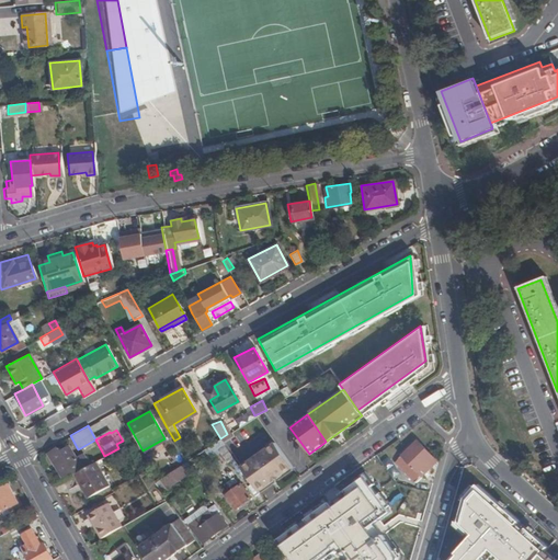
[(414,441),(393,460),(412,481),(434,461),(414,441)]
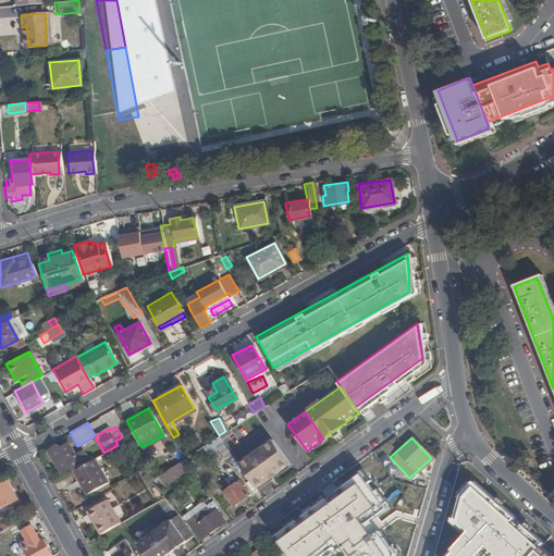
[(245,458),(262,482),(290,464),(271,439),(245,458)]
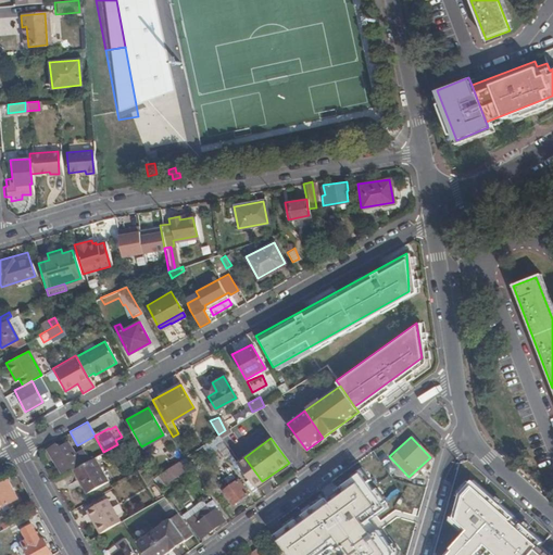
[(70,466),(72,469),(80,465),(79,463),(86,457),(82,450),(74,453),(67,442),(57,448),(55,444),(47,449),(60,471),(70,466)]
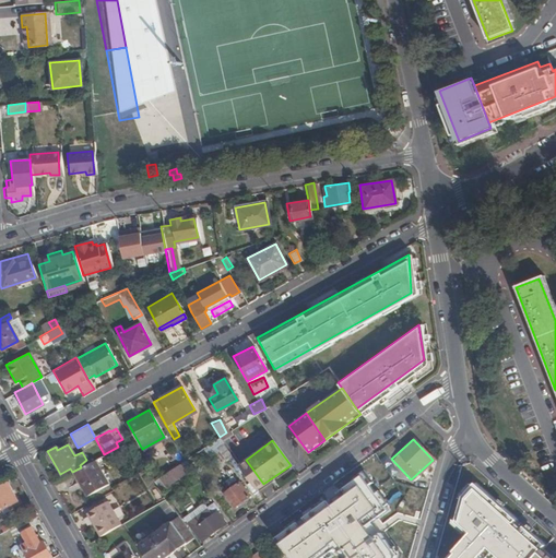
[(107,484),(94,460),(81,467),(72,472),(85,496),(107,484)]
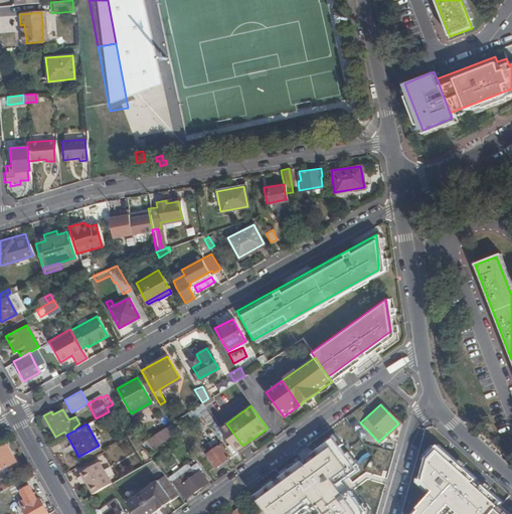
[(242,446),(226,423),(220,429),(227,439),(233,447),(236,451),(242,446)]
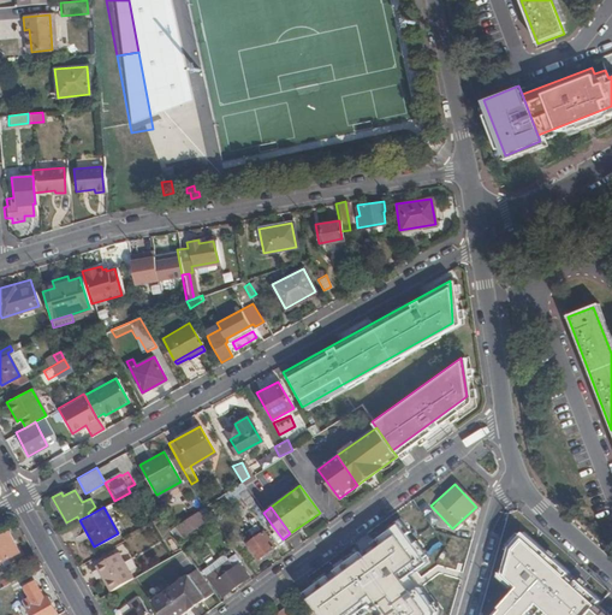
[(190,516),(196,525),(201,521),(196,513),(190,516)]
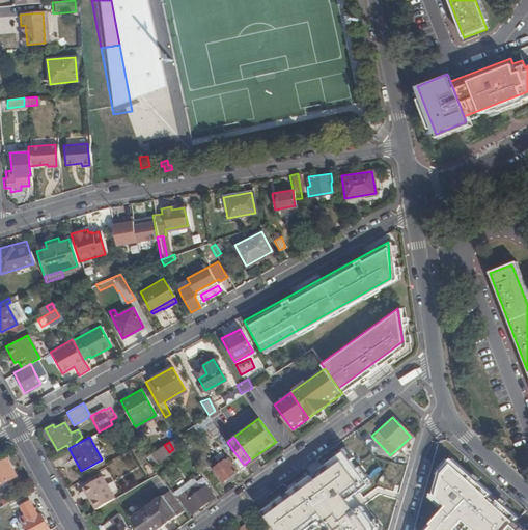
[(169,452),(164,445),(156,451),(160,457),(169,452)]
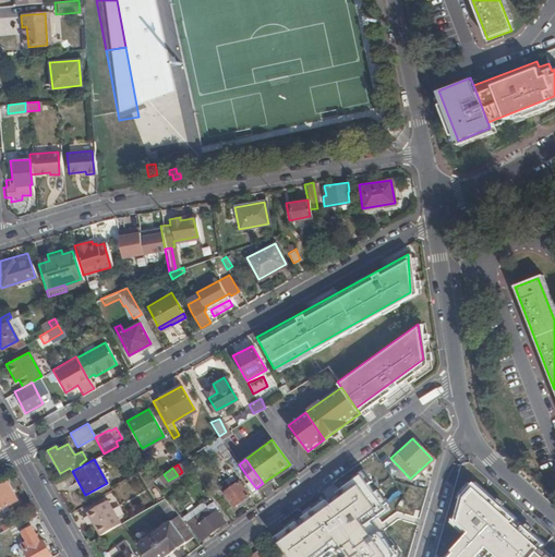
[(160,475),(153,481),(158,487),(165,483),(160,475)]
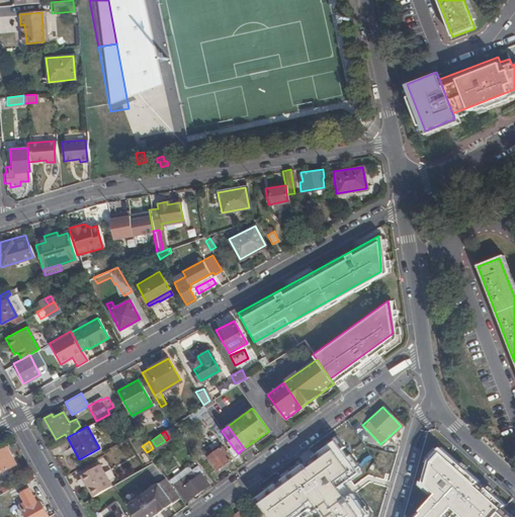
[(231,452),(235,449),(229,441),(225,443),(231,452)]
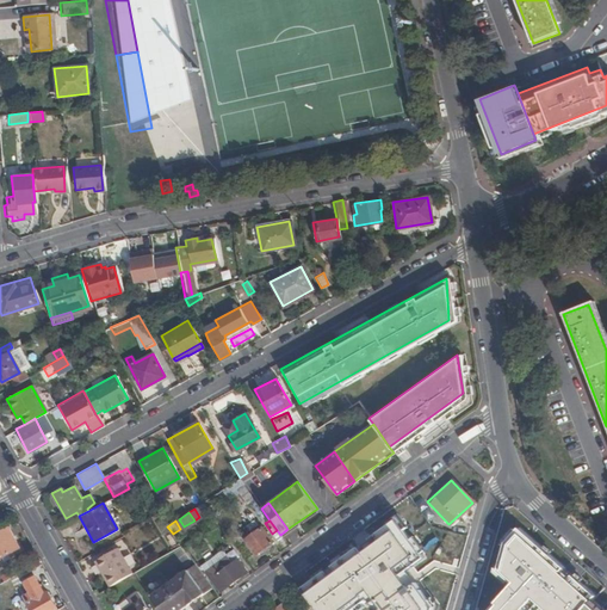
[(394,521),(385,527),(402,552),(412,544),(394,521)]
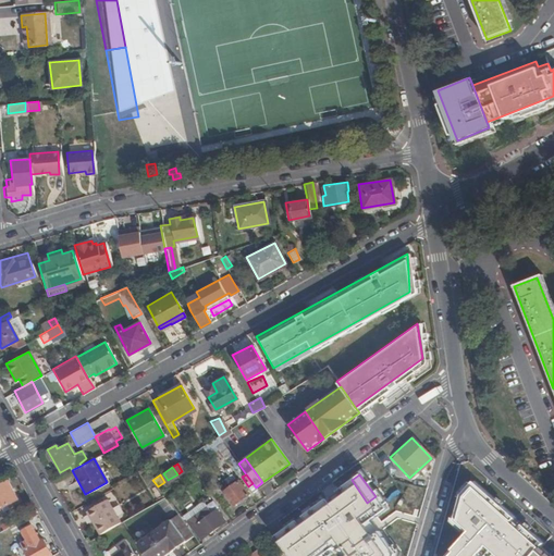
[(0,511),(8,507),(7,504),(16,498),(7,480),(0,483),(0,511)]
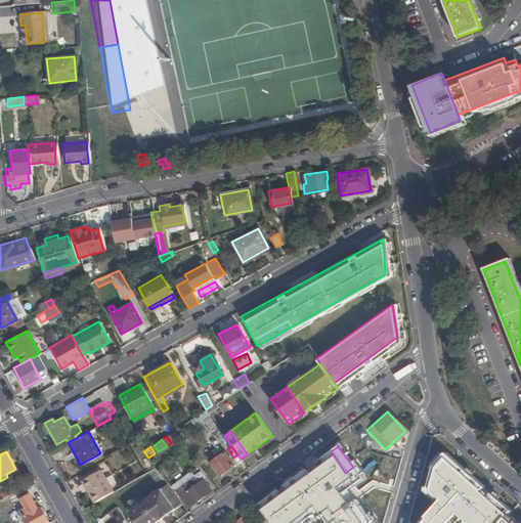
[(223,451),(209,462),(218,475),(232,464),(223,451)]
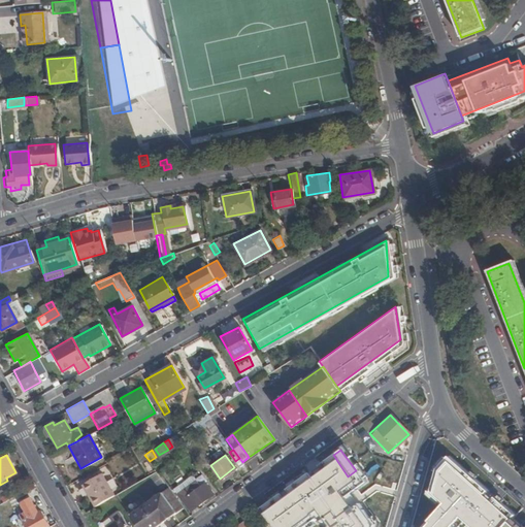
[(453,457),(435,463),(444,487),(461,481),(453,457)]
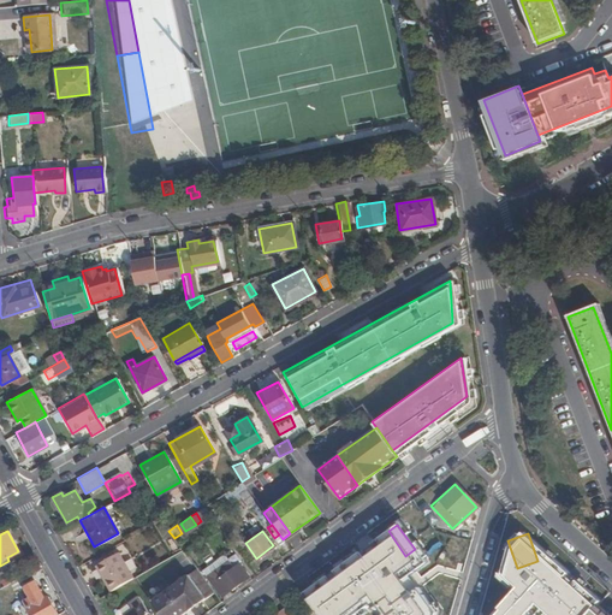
[(215,554),(223,549),(213,534),(205,540),(215,554)]
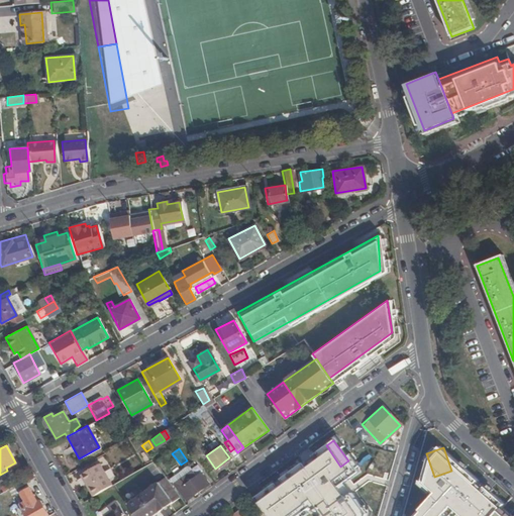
[(363,449),(354,475),(374,480),(382,455),(363,449)]
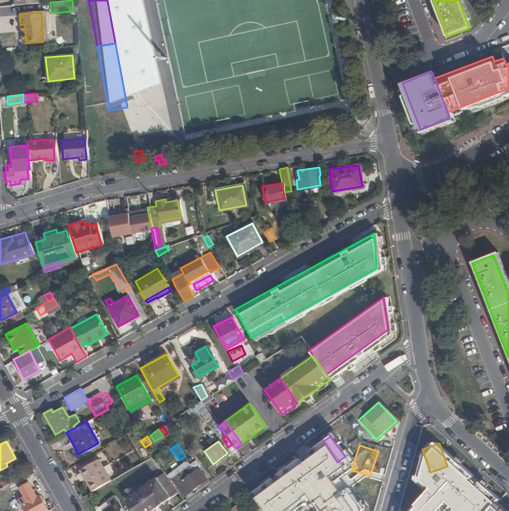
[(317,446),(288,466),(301,486),(331,466),(317,446)]
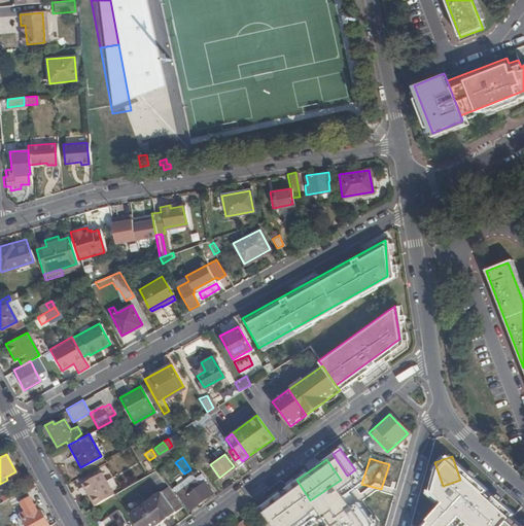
[(81,484),(93,504),(112,493),(101,472),(81,484)]
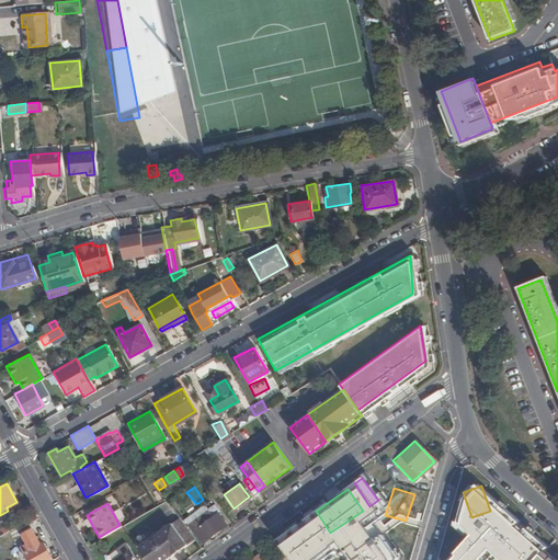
[(190,522),(206,510),(202,503),(182,518),(192,530),(194,529),(190,522)]
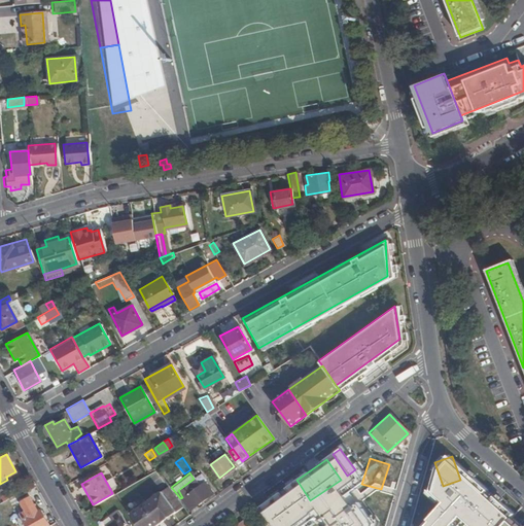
[(182,497),(180,498),(187,510),(211,492),(202,481),(198,484),(194,479),(178,490),(182,497)]
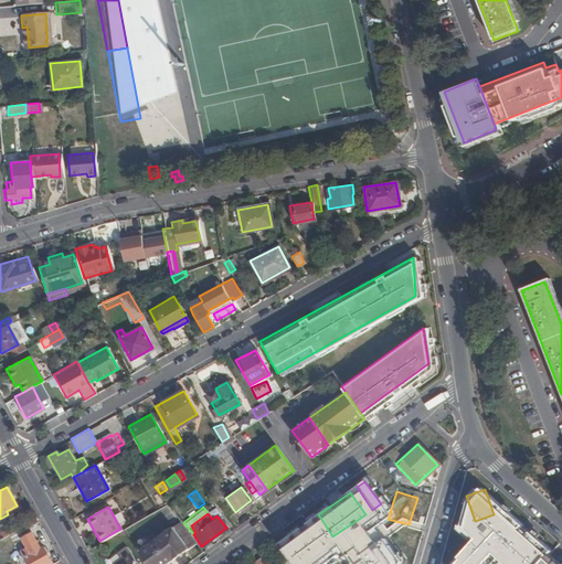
[(149,539),(135,545),(148,563),(170,563),(170,560),(183,550),(195,542),(179,520),(167,529),(154,538),(150,541),(149,539)]
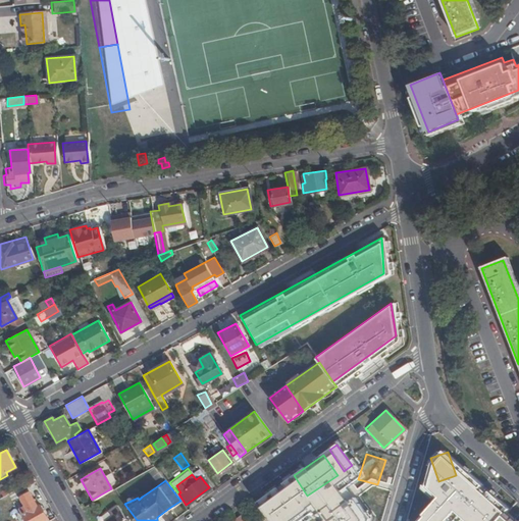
[(283,483),(262,498),(275,517),(296,503),(283,483)]
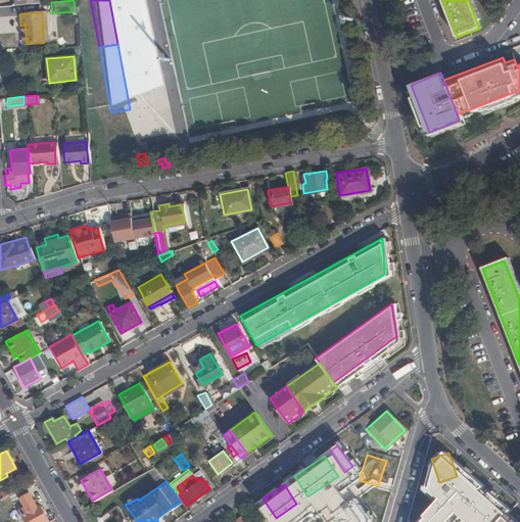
[(470,501),(491,521),(492,521),(505,508),(486,491),(483,487),(470,501)]
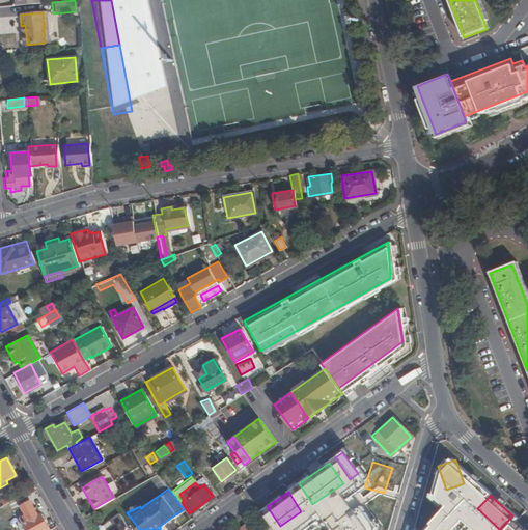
[(20,506),(24,514),(19,518),(25,529),(44,529),(48,528),(39,513),(36,515),(28,500),(20,506)]
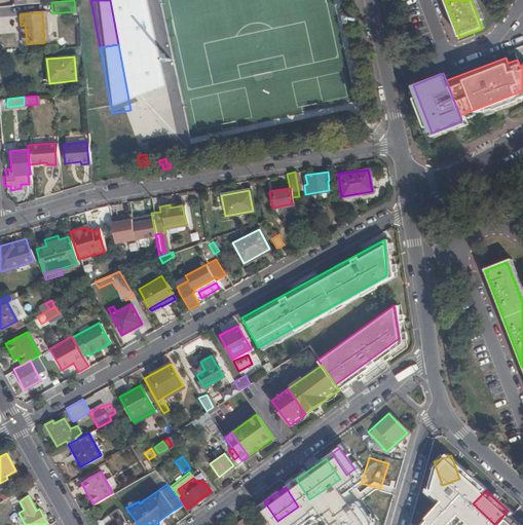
[(351,496),(343,524),(345,524),(368,524),(369,521),(367,520),(372,501),(351,496)]
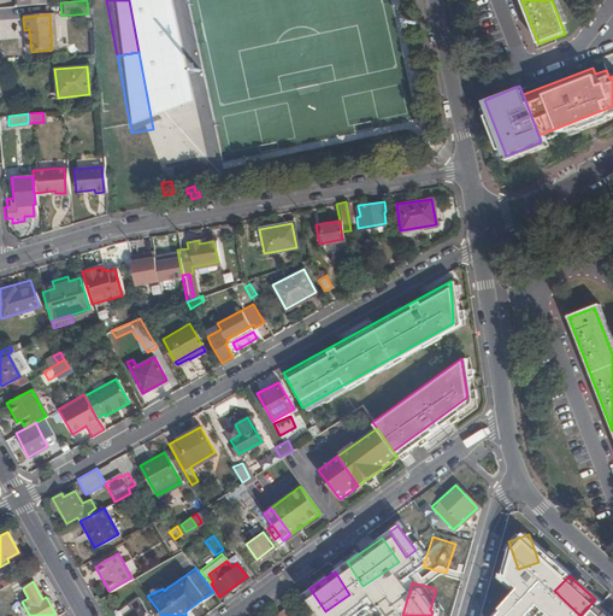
[(524,597),(537,600),(535,592),(535,593),(500,582),(496,592),(512,596),(513,591),(524,594),(524,597)]
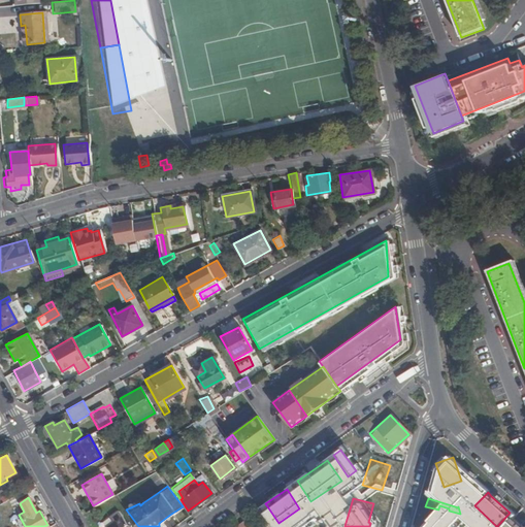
[(129,526),(118,509),(109,516),(112,521),(105,526),(106,526),(129,526)]
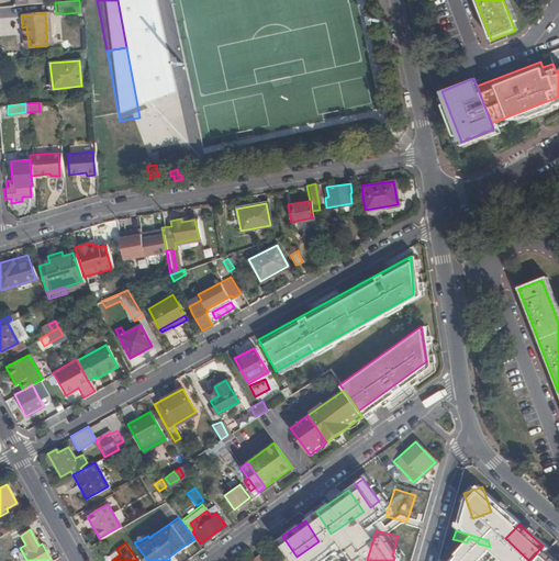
[(533,560),(545,548),(543,546),(529,560),(533,560)]
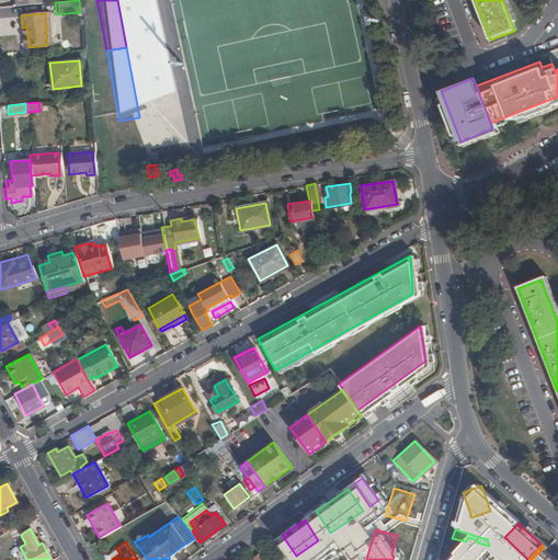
[(453,549),(450,559),(464,559),(467,552),(453,549)]
